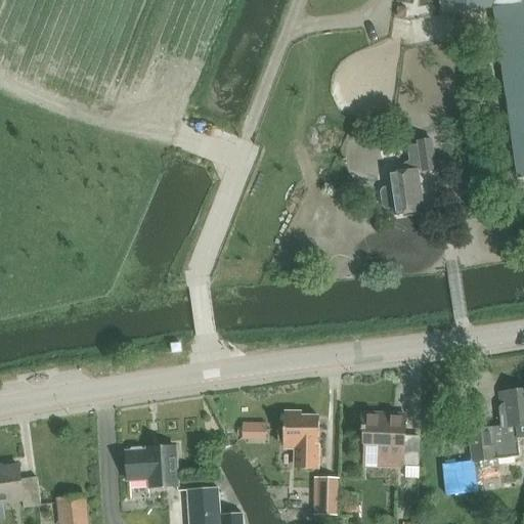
[(494,6),(492,0),(440,0),(442,15),(494,8),(494,6)]
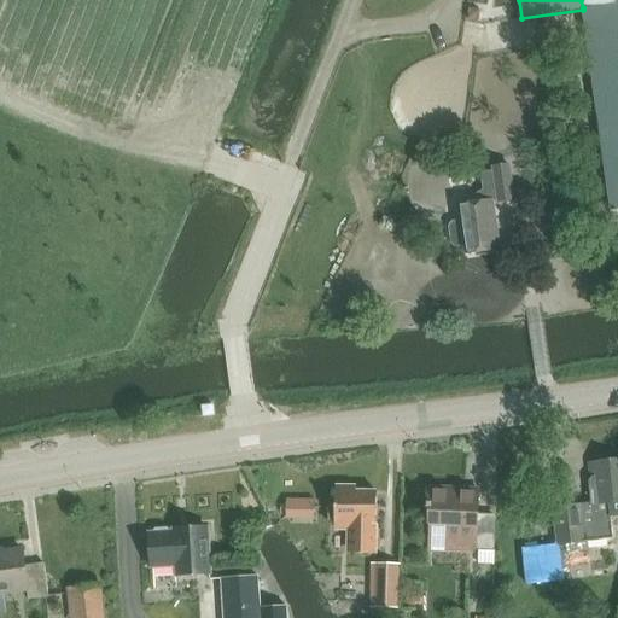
[(617,0),(581,0),(583,7),(583,10),(593,76),(590,76),(610,211),(617,210),(617,0)]
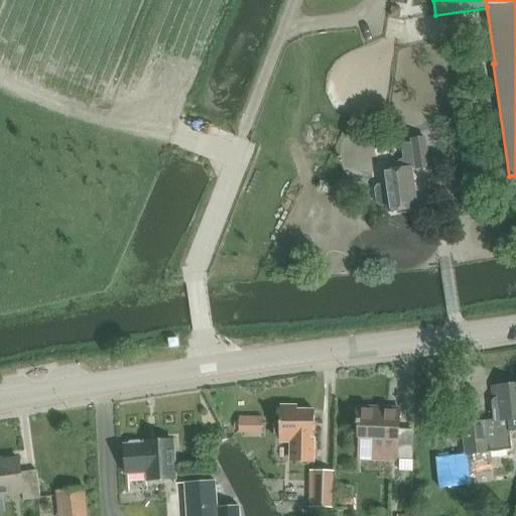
[(378,184),(375,189),(377,205),(381,207),(387,206),(388,212),(416,210),(412,168),(414,167),(430,166),(427,140),(412,142),(412,143),(402,144),(403,159),(396,163),(397,169),(384,170),(385,184),(378,184)]
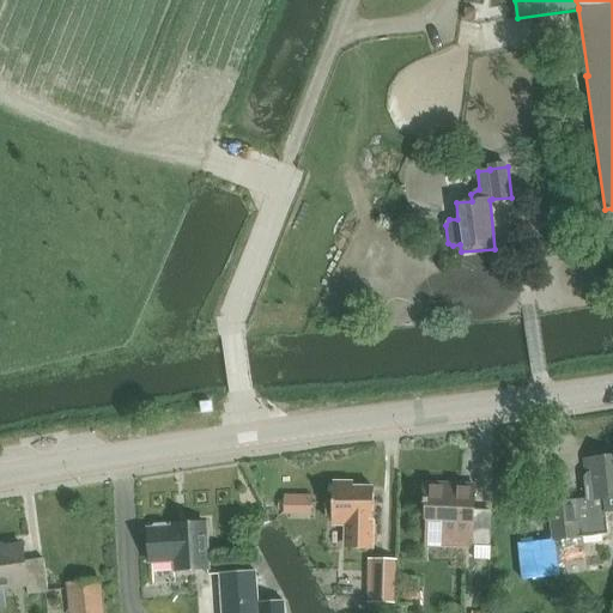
[(200,414),(214,412),(213,402),(199,405),(200,414)]
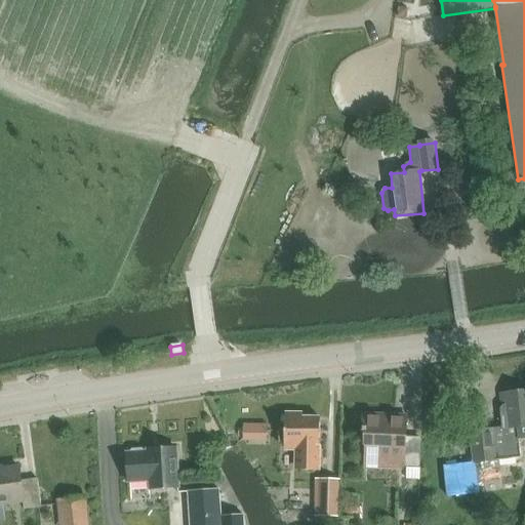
[(457,465),(444,466),(447,497),(461,495),(480,493),(477,463),(519,458),(516,429),(524,428),(524,393),(499,397),(502,429),(485,430),(485,432),(470,433),(473,462),(457,465)]
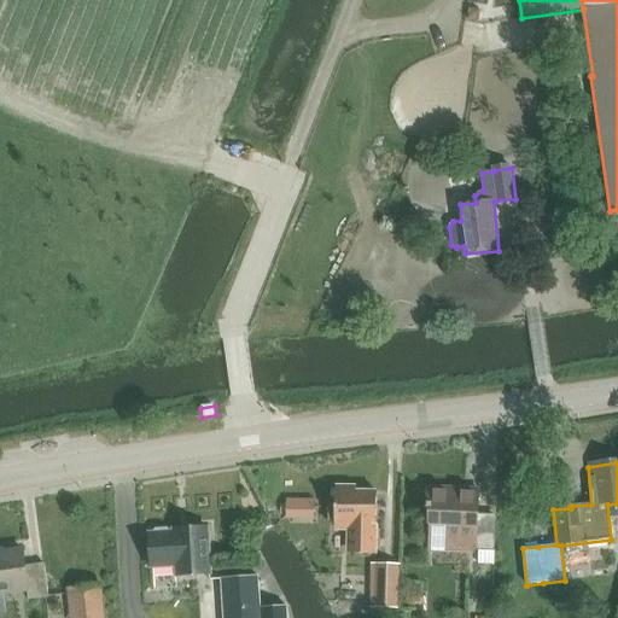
[(429,535),(427,552),(473,555),(474,551),(494,552),(496,517),(478,516),(478,489),(429,485),(427,506),(430,506),(429,535)]
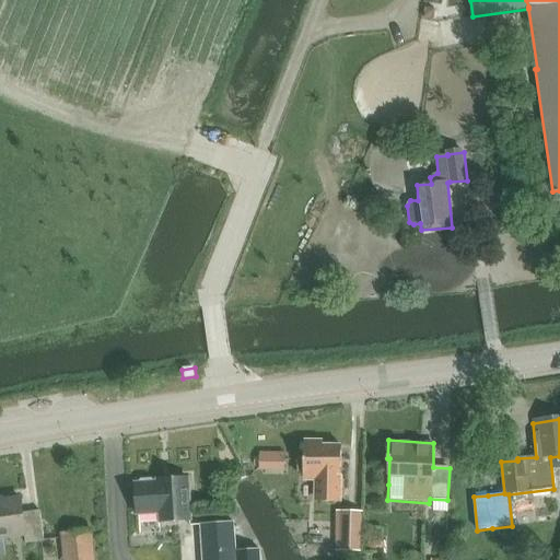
[(319,501),(340,502),(340,445),(323,445),(323,441),(304,441),(304,461),(298,461),(298,476),(319,476),(319,501)]
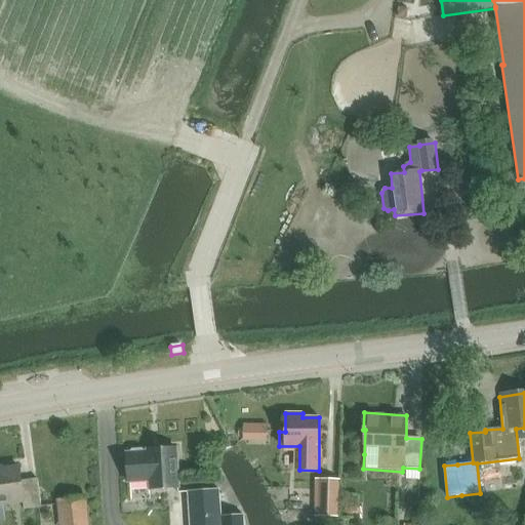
[(240,419),(239,440),(267,441),(267,420),(240,419)]
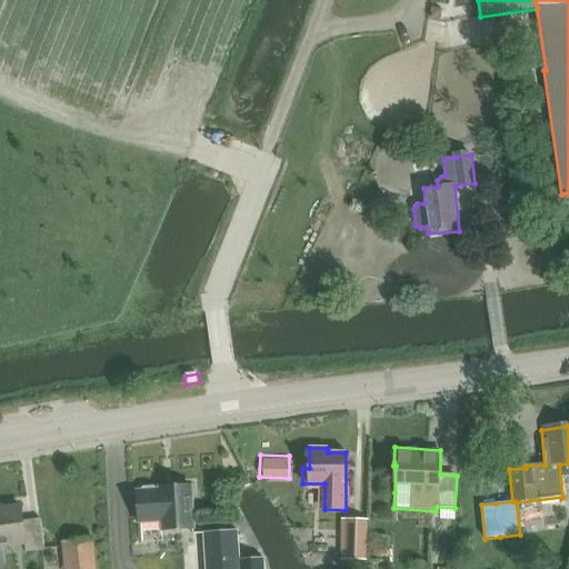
[(146,489),(143,491),(139,491),(141,522),(163,520),(163,530),(195,528),(191,486),(161,488),(161,490),(157,490),(155,488),(146,489)]
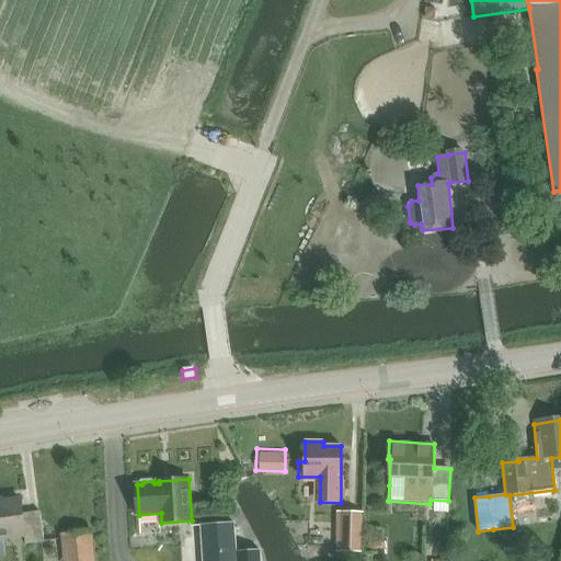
[(26,544),(44,541),(41,512),(23,514),(22,497),(0,500),(0,539),(25,537),(26,544)]
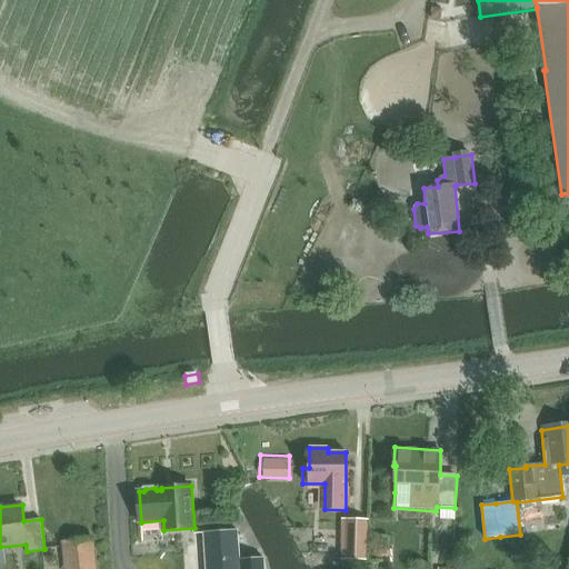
[(342,520),(342,523),(342,555),(342,561),(369,561),(369,520),(342,520)]
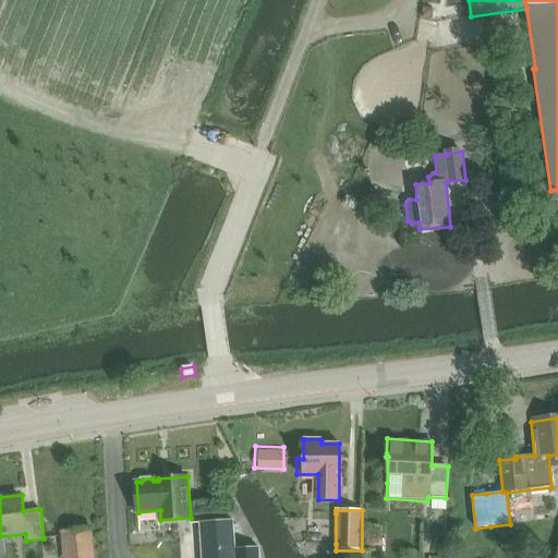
[(202,557),(258,557),(258,549),(235,548),(233,521),(201,523),(202,557)]
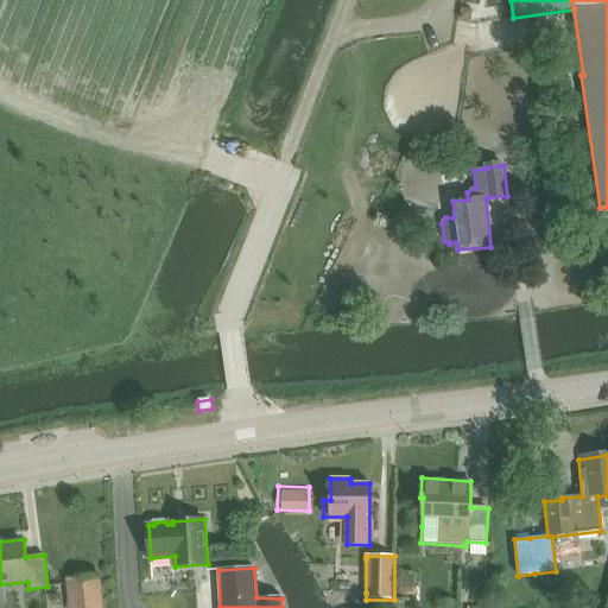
[(102,607),(97,576),(67,581),(69,607),(102,607)]
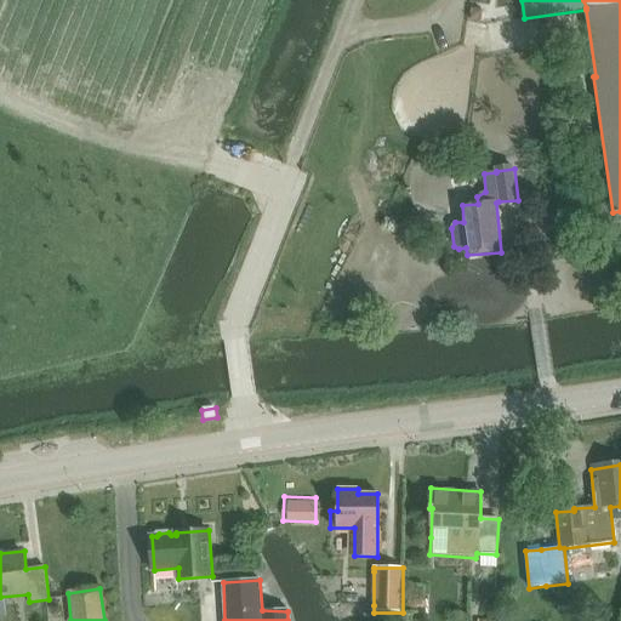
All buildings are outlined.
